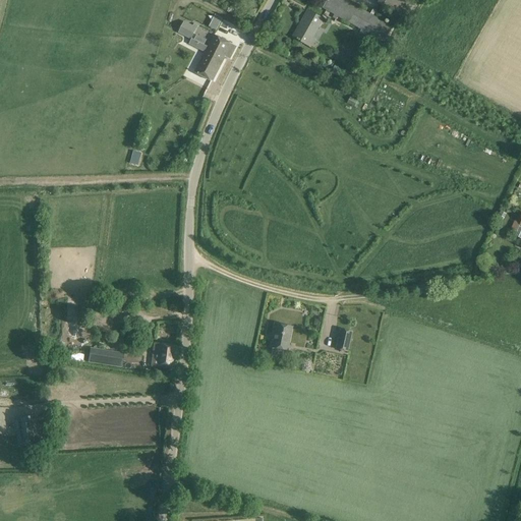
[(328,0),(323,9),(361,31),(385,44),(394,27),(345,0),(328,0)]
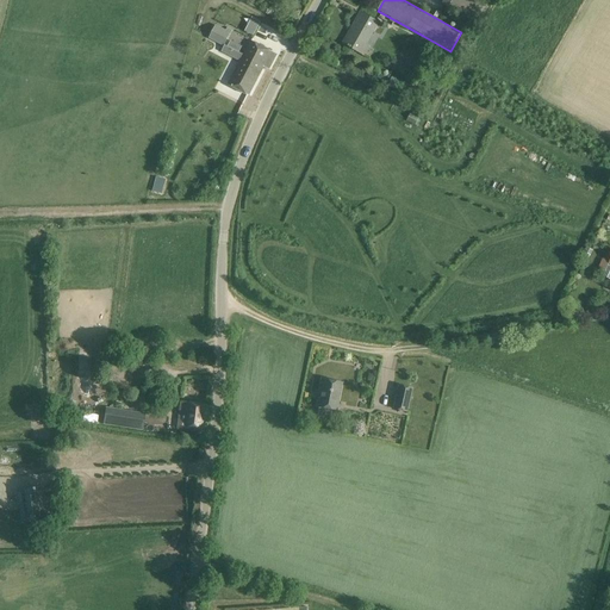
[(474,20),(485,0),(443,0),(442,2),(474,20)]
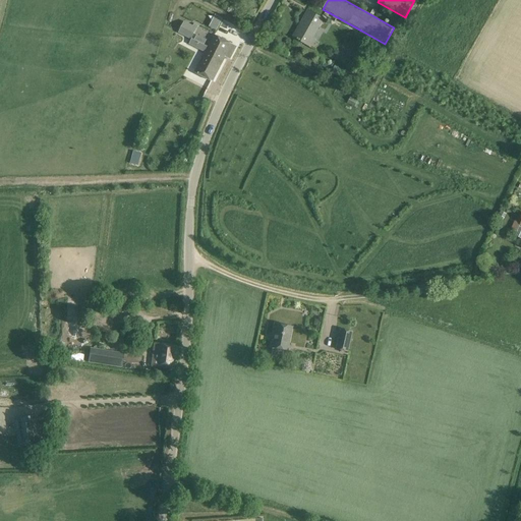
[(300,26),(301,27),(295,38),(308,46),(324,20),(308,11),(300,26)]
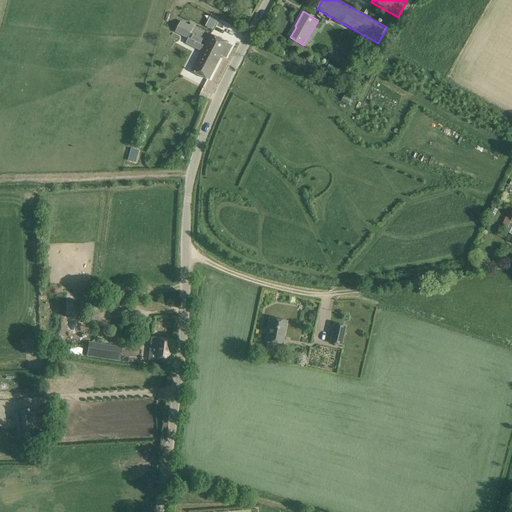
[(190,26),(182,21),(176,32),(188,39),(196,26),(192,23),(190,26)]
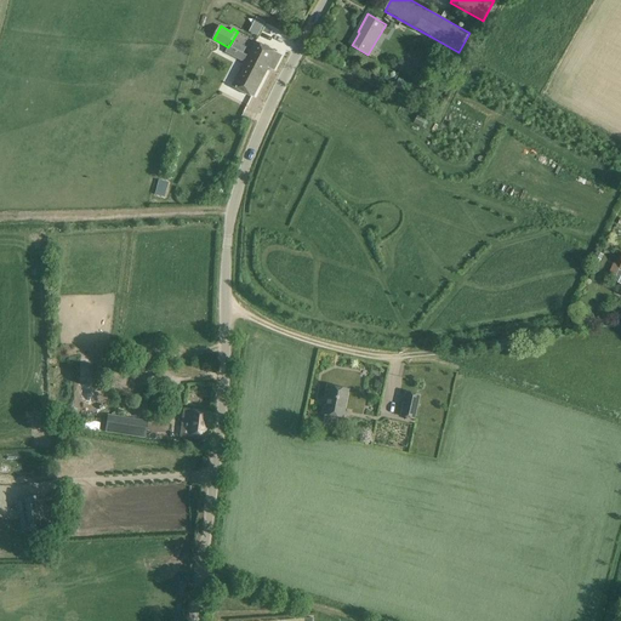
[(235,41),(232,47),(244,53),(246,47),(235,41)]
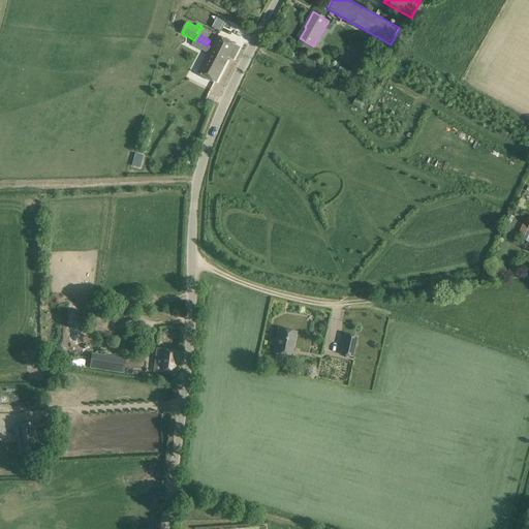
[(218,36),(198,73),(216,83),(229,58),(234,60),(240,48),(218,36)]
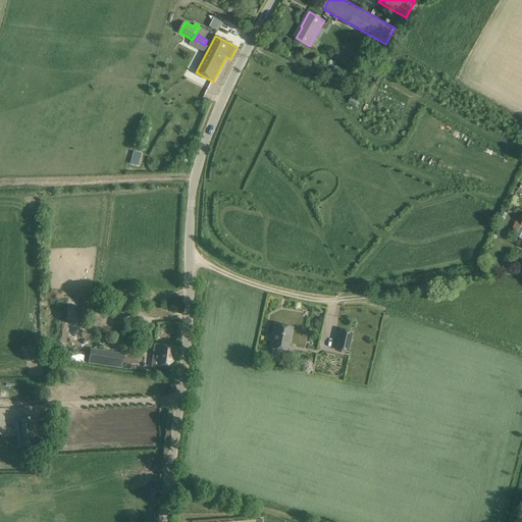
[(336,64),(333,70),(340,73),(343,68),(336,64)]
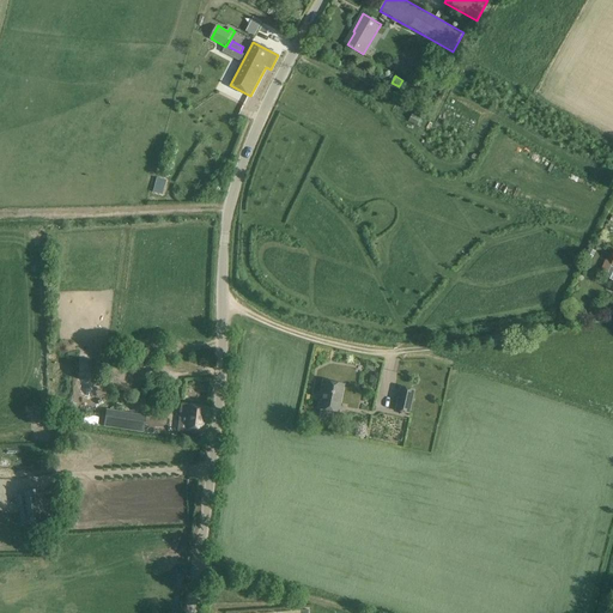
[(418,127),(423,119),(413,114),(408,122),(418,127)]
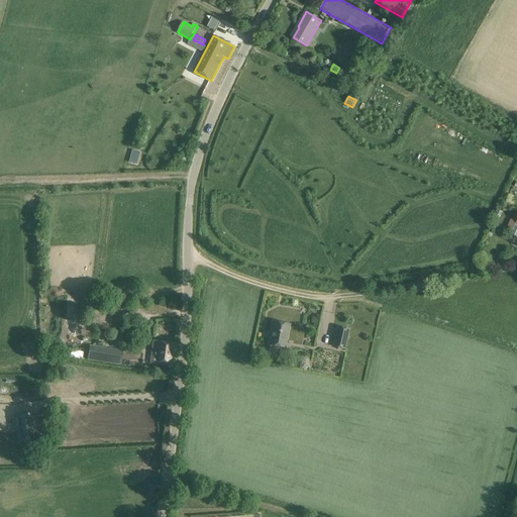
[(132,149),(130,162),(138,163),(140,150),(132,149)]
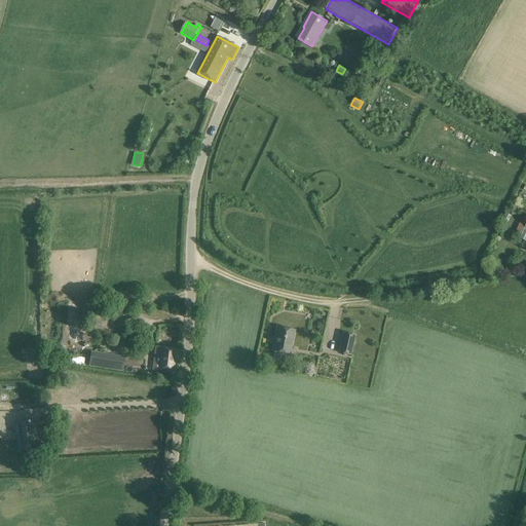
[(512,217),(505,214),(502,221),(509,223),(512,217)]
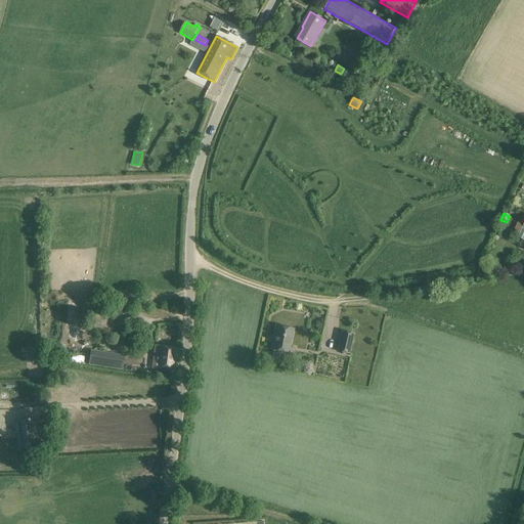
[(523,225),(518,222),(514,231),(520,234),(523,226),(523,245),(523,247),(523,225)]
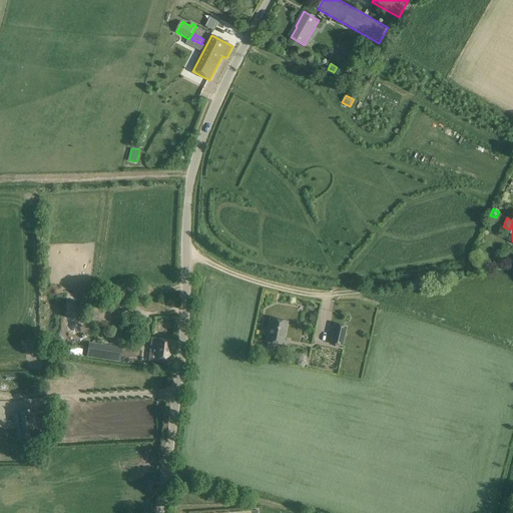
[(267,343),(268,343),(267,350),(281,352),(282,346),(284,346),(288,323),(271,320),(267,343)]
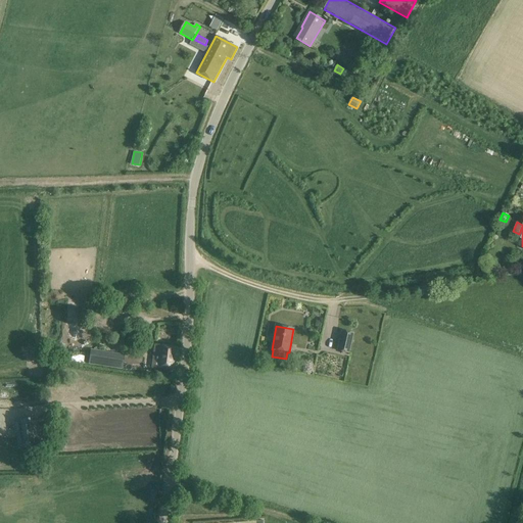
[(337,351),(348,354),(353,333),(342,331),(337,351)]
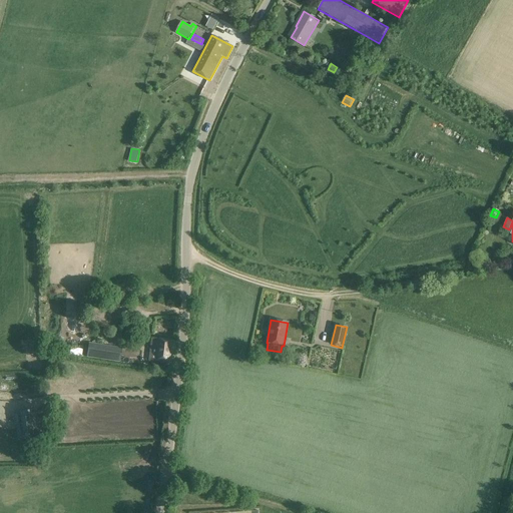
[(152,339),(149,361),(156,363),(170,366),(174,343),(152,339)]
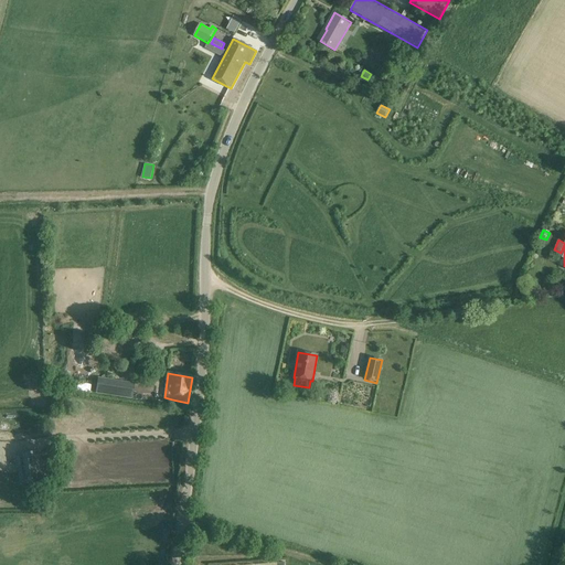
[(112,395),(114,380),(97,376),(95,392),(112,395)]
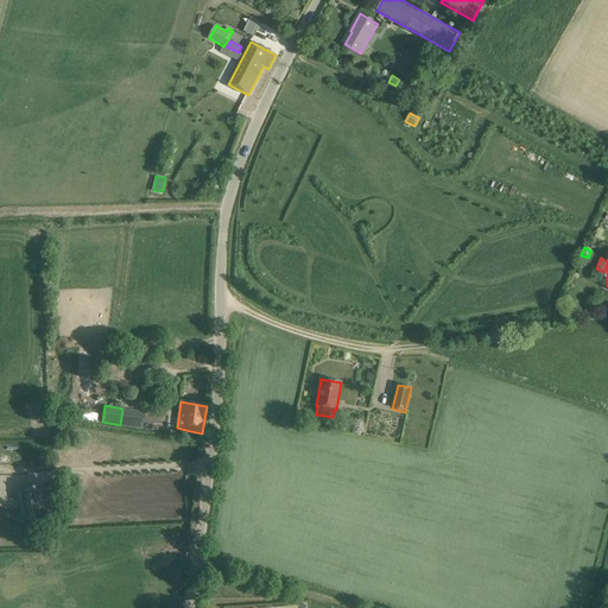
[(84,412),(83,423),(99,423),(99,412),(84,412)]
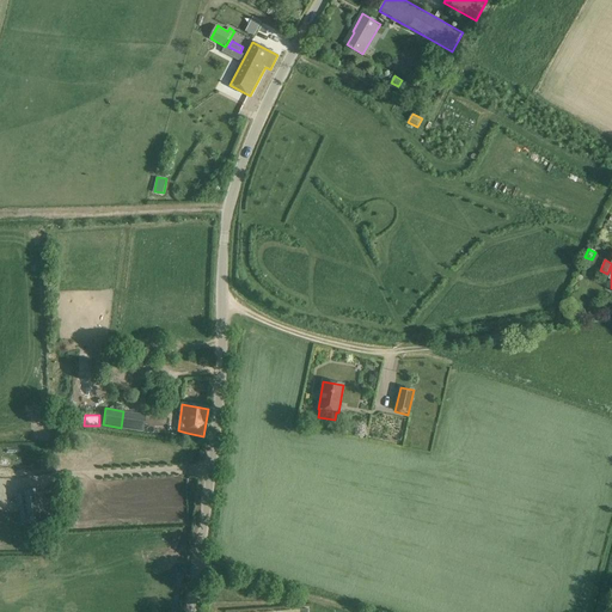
[(24,491),(24,493),(18,494),(22,525),(36,522),(35,513),(44,512),(41,489),(24,491)]
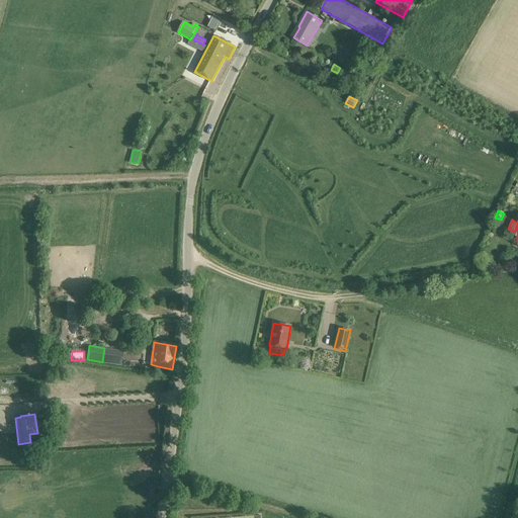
[(31,444),(36,452),(41,449),(36,441),(31,444)]
